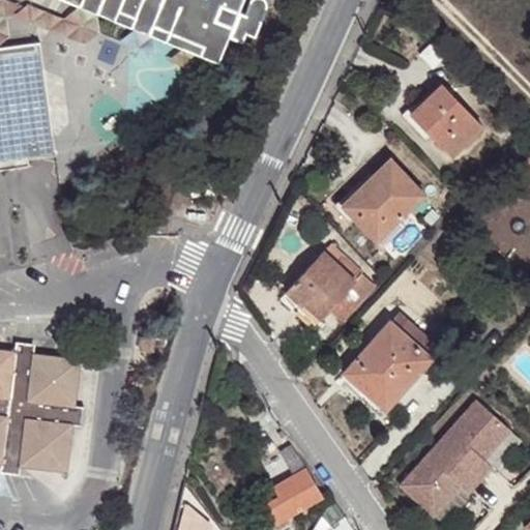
[(238,11),(242,0),(64,0),(217,61),(229,35),(241,40),(245,31),(255,35),(266,6),(267,4),(266,1),(265,0),(249,0),(244,13),(238,11)]
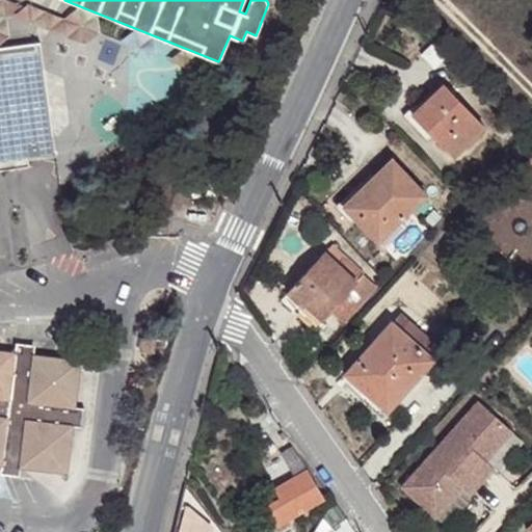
[(0,161),(56,154),(41,43),(0,47),(0,161)]
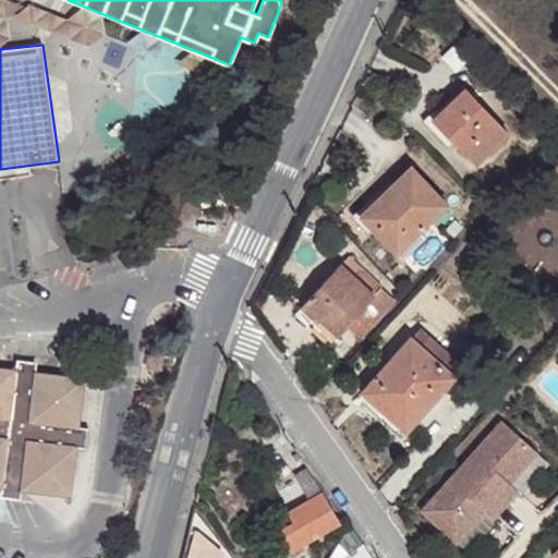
[(451,141),(452,142),(474,164),(504,134),(463,89),(447,106),(435,118),(455,136),(451,141)]
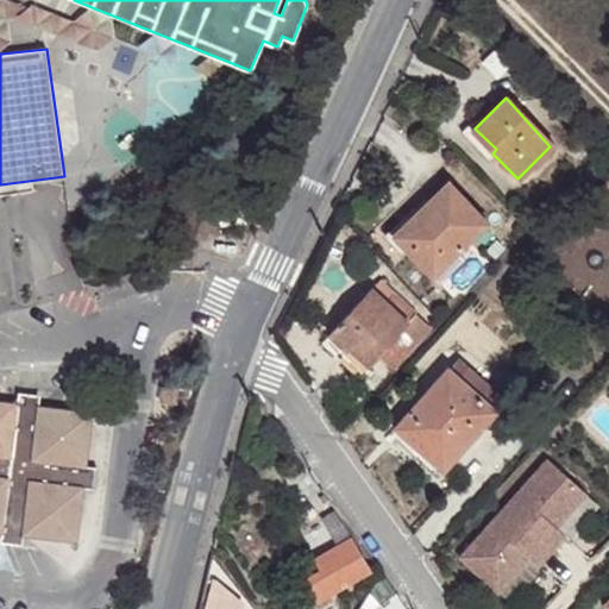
[(489,161),(494,155),(493,154),(471,131),(475,129),(488,115),(482,110),(459,131),(489,161)]
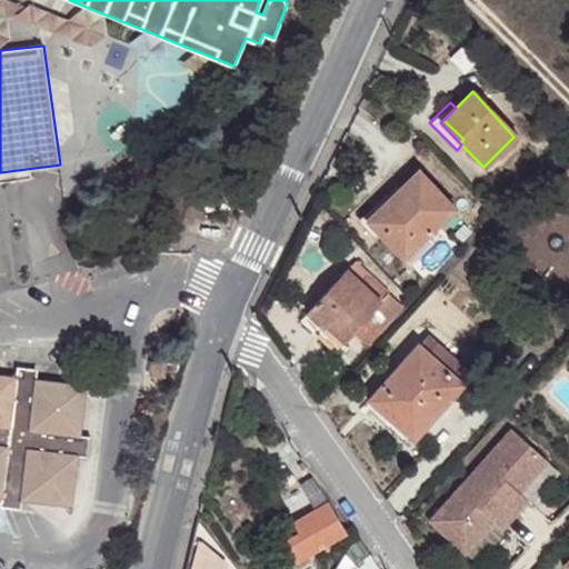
[(440,122),(460,143),(463,139),(443,120),(440,122)]
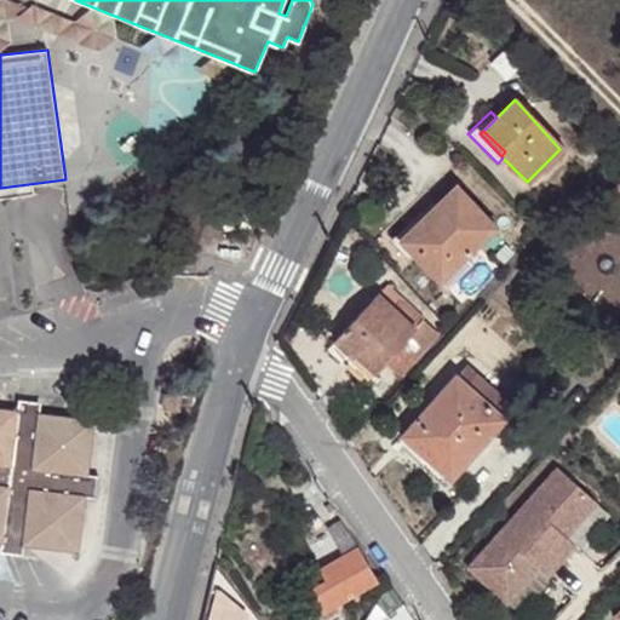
[(426,248),(415,257),(441,285),(445,282),(448,287),(474,262),(469,258),(500,228),(459,183),(411,230),(426,248)]
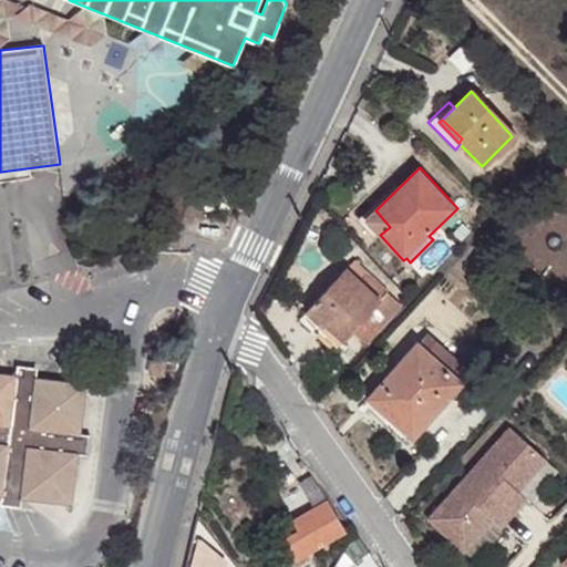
[(366,220),(380,235),(390,227),(375,210),(366,220)]
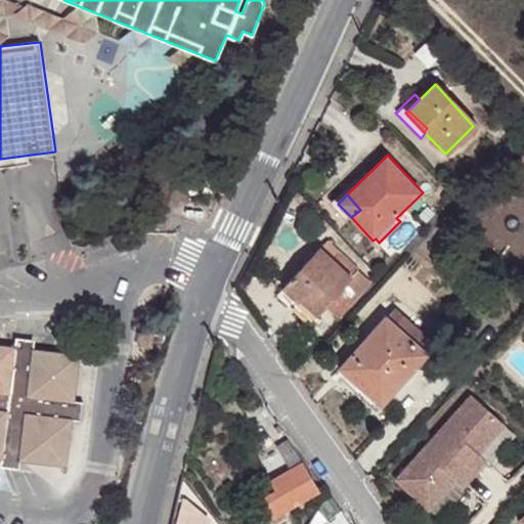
[(324,308),(350,278),(334,263),(323,254),(318,249),(281,290),(294,299),(296,297),(315,316),(324,308)]
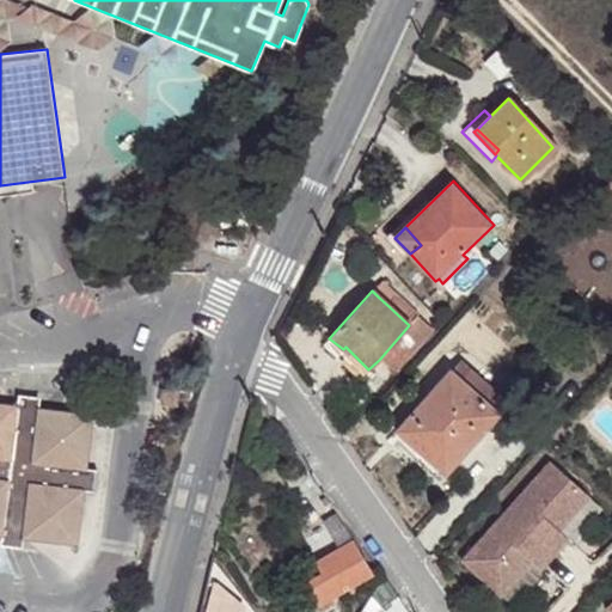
[(378,297),(390,307),(395,301),(383,291),(378,297)]
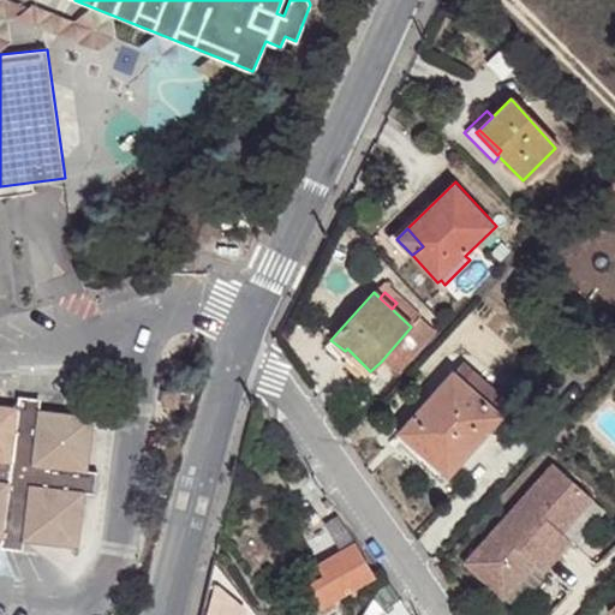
[(424,342),(411,327),(381,362),(395,375),(424,342)]
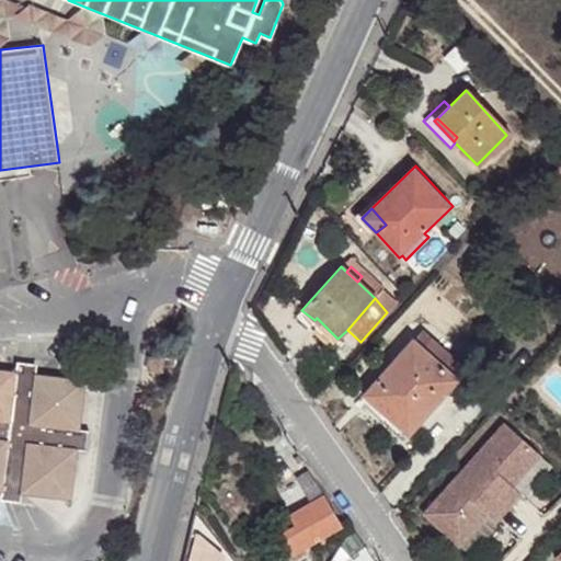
[(306,331),(309,328),(315,320),(301,310),(293,319),(306,331)]
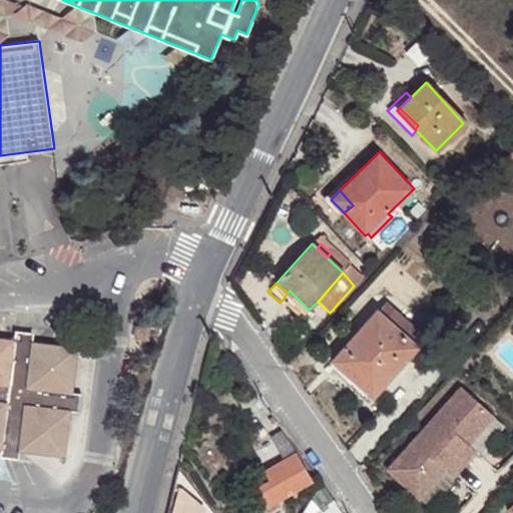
[(303,317),(309,310),(290,291),(288,293),(283,300),(303,317)]
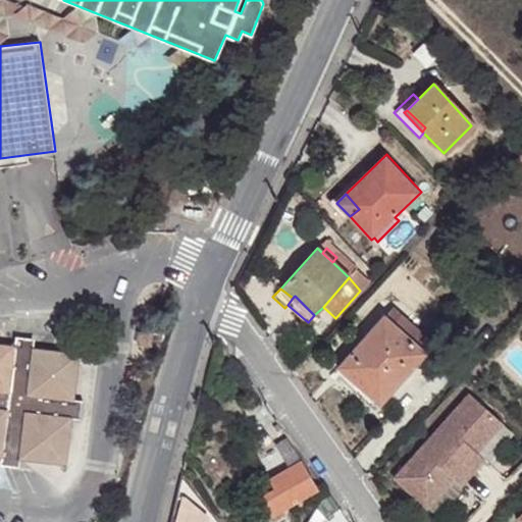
[(390,305),(384,314),(413,338),(420,330),(390,305)]
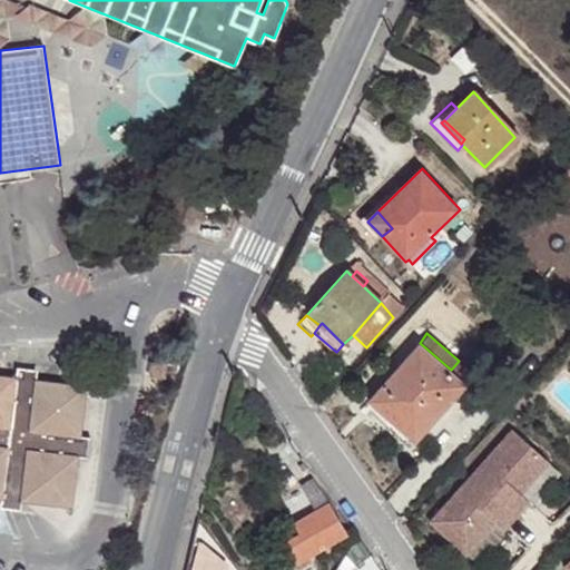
[(396,412),(421,434),(465,385),(451,370),(420,343),(369,399),(389,418),(396,412)]
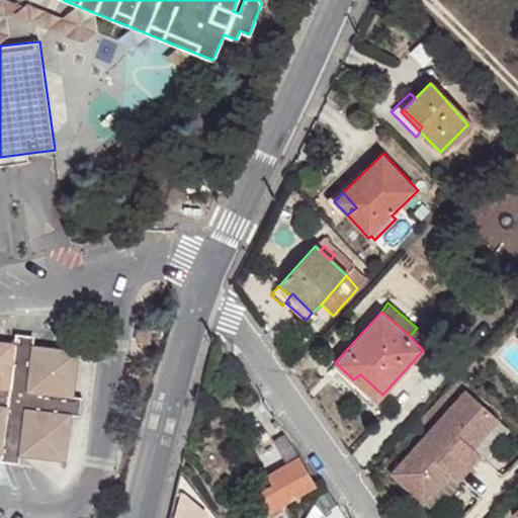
[(410,336),(423,350),(431,341),(417,328),(410,336)]
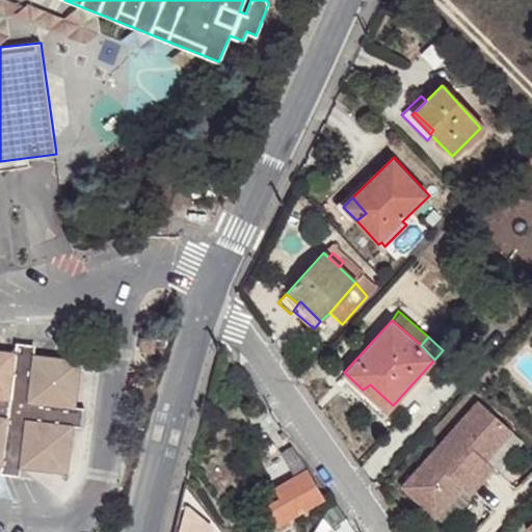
[(81,360),(33,354),(34,345),(16,344),(15,352),(0,349),(0,466),(2,467),(1,473),(19,474),(20,468),(68,473),(74,425),(82,426),(84,408),(76,406),(81,360)]
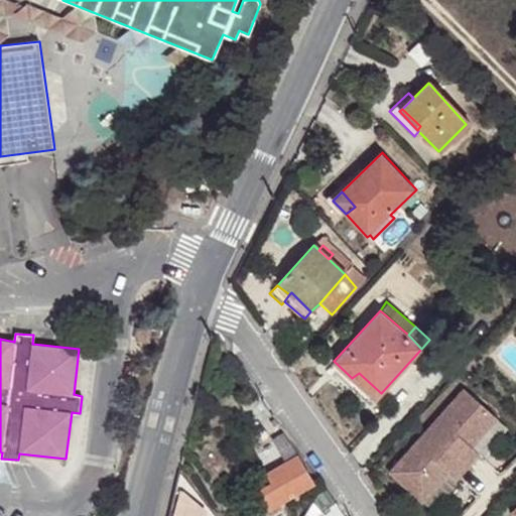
[(483,370),(390,471),(421,499),(454,463),(461,470),(484,444),(477,437),(513,397),(483,370)]
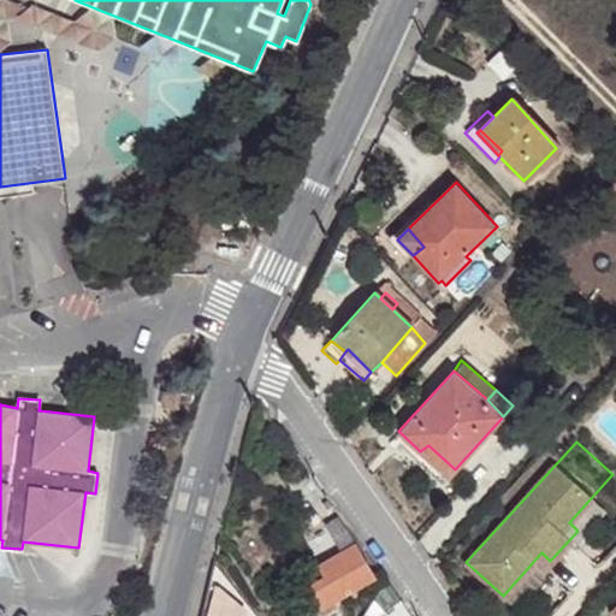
[(448,477),(455,469),(428,445),(420,451),(448,477)]
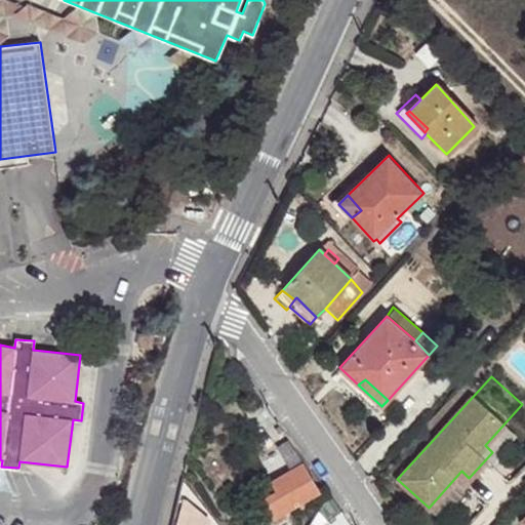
[(289,468),(300,462),(289,444),(279,449),(289,468)]
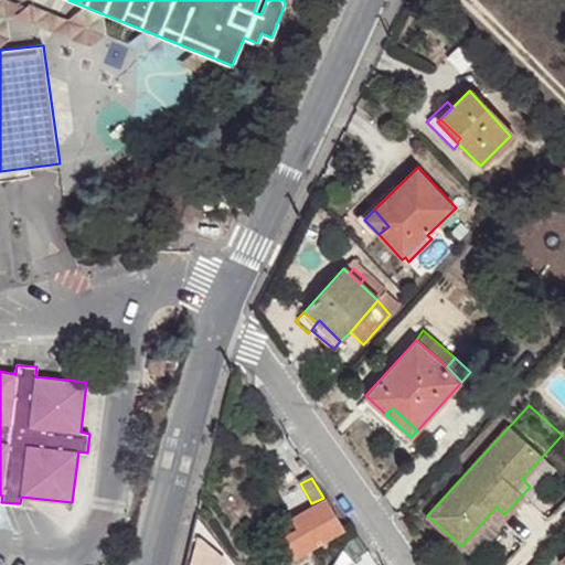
[(341,528),(323,498),(311,503),(289,518),(295,528),(307,547),(341,528)]
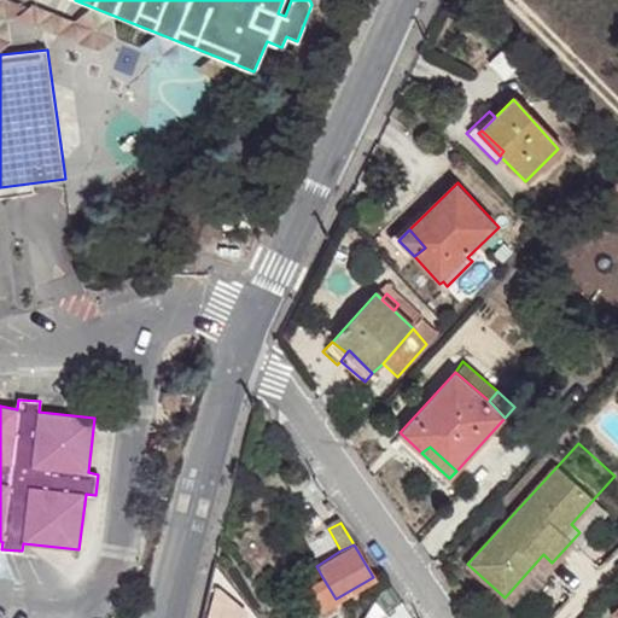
[(315,611),(336,599),(322,577),(302,590),(315,611)]
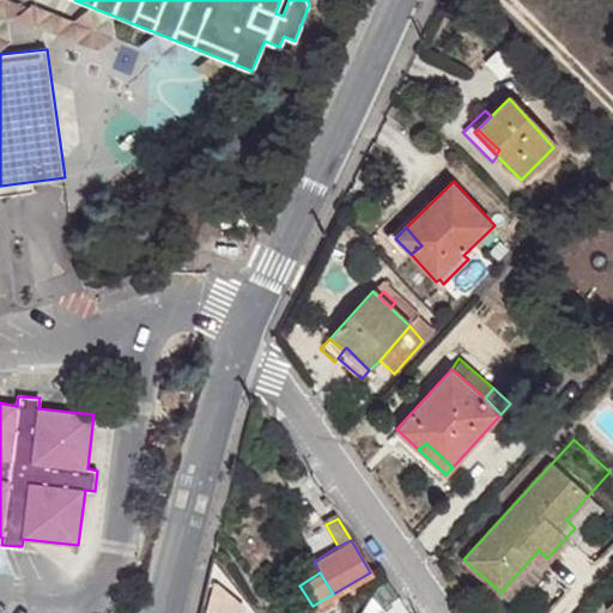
[(211,612),(242,612),(243,607),(228,588),(219,586),(211,612)]
